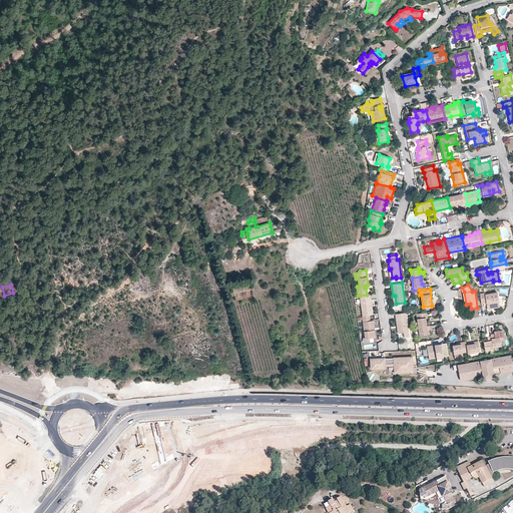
[(490,307),(492,304),(495,304),(496,307),(500,306),(498,292),(486,294),(486,293),(480,294),(482,304),(487,303),(488,307),(490,307)]
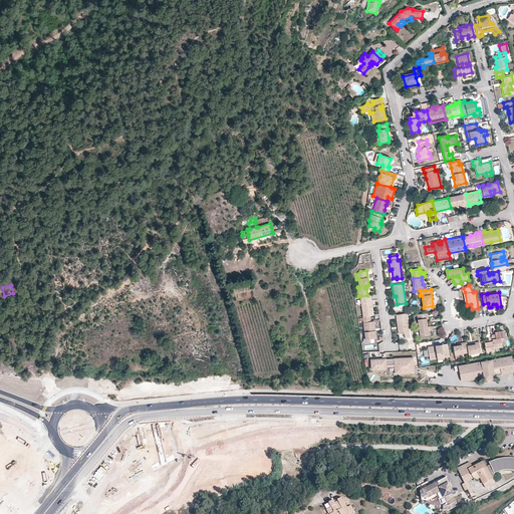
[(370,295),(367,295),(360,296),(363,316),(370,315),(372,314),(370,295)]
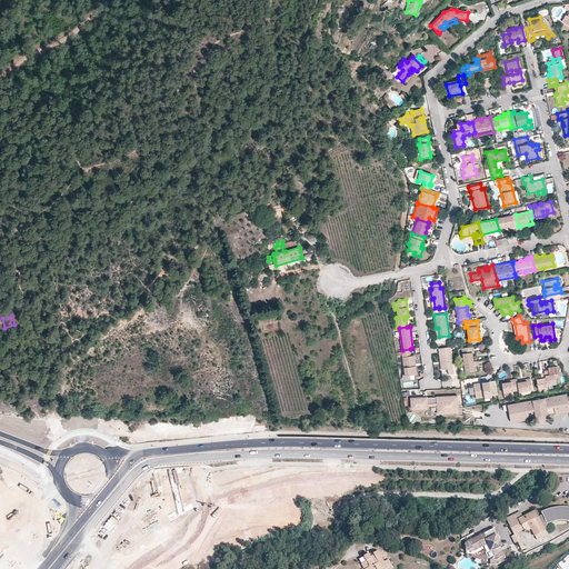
[(473,360),(472,356),(471,351),(475,351),(473,345),(461,347),(463,361),(473,360)]
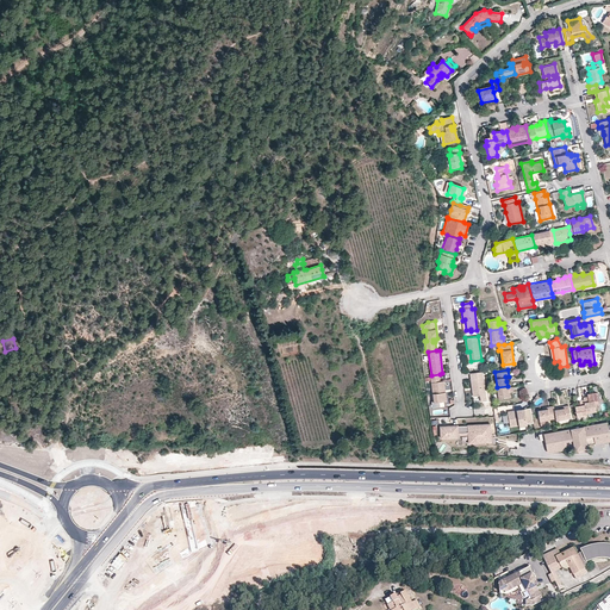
[(481,402),(487,400),(484,372),(471,373),(473,396),(480,396),(481,402)]
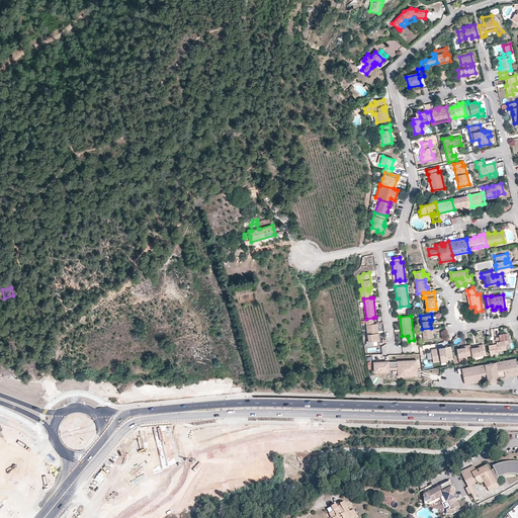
[(378,334),(376,333),(376,331),(378,331),(376,324),(366,325),(367,334),(368,342),(379,340),(378,334)]
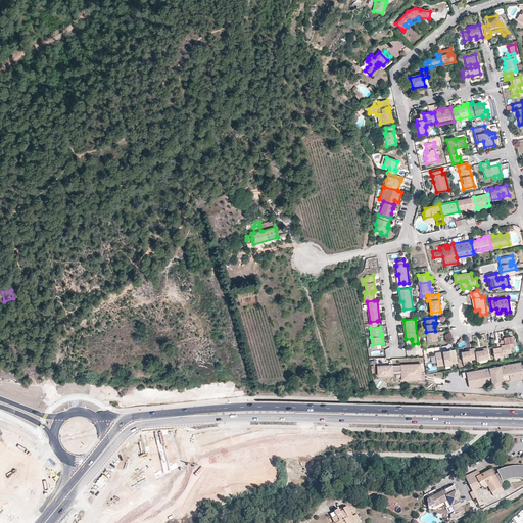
[(426,332),(427,340),(437,339),(436,335),(438,334),(440,334),(440,330),(435,331),(426,332)]
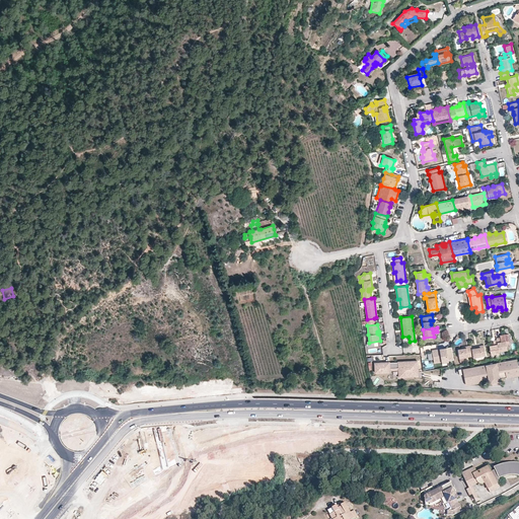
[(366,336),(368,345),(380,344),(380,341),(369,343),(368,335),(366,336)]
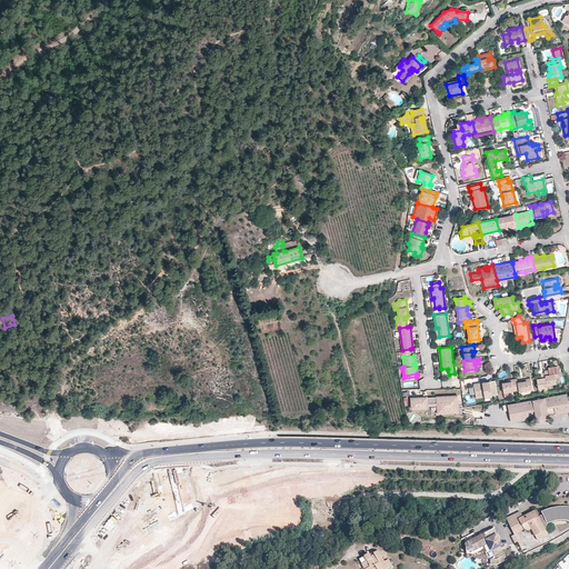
[(559,377),(557,367),(550,368),(550,369),(549,369),(550,372),(555,371),(555,373),(556,377),(559,377)]
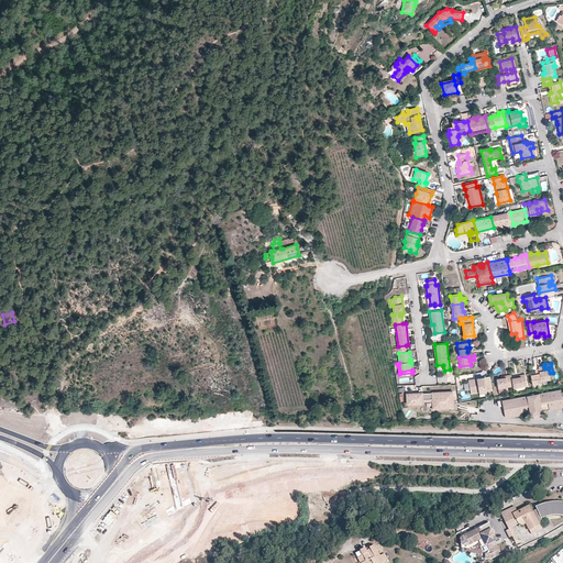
[(550,373),(549,370),(544,371),(544,368),(543,365),(539,366),(539,367),(542,382),(551,379),(550,373)]
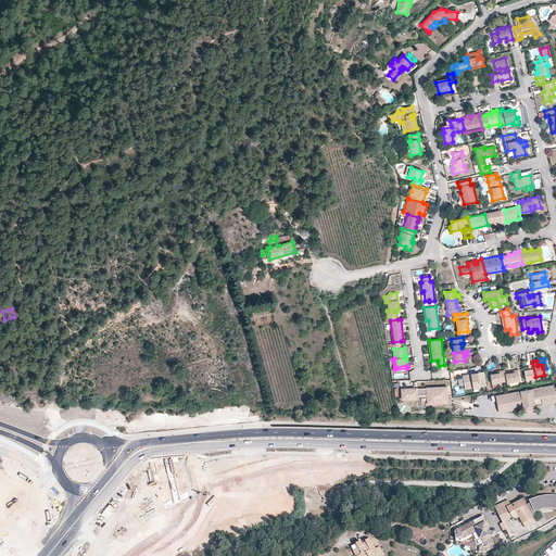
[(529,367),(529,369),(525,370),(527,380),(535,378),(535,377),(532,363),(528,364),(529,367)]
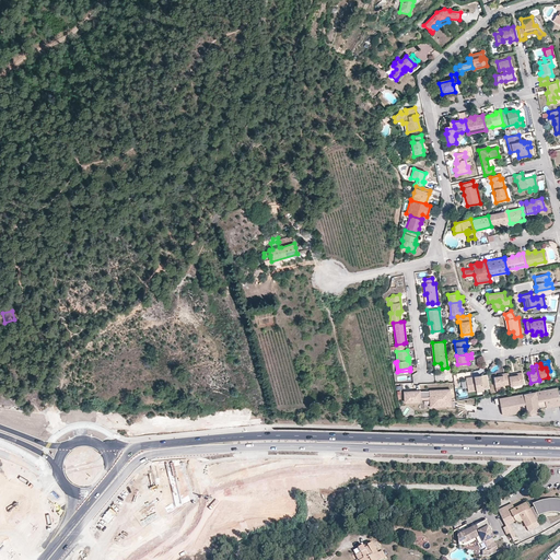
[(510,383),(511,385),(524,383),(522,371),(516,372),(517,374),(512,375),(509,375),(510,383)]
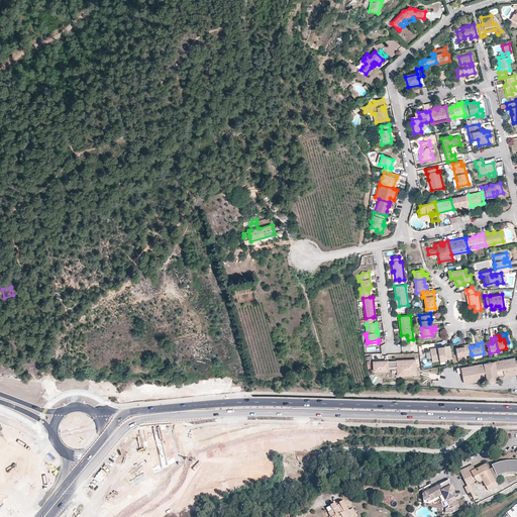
[(456,347),(457,355),(471,353),(470,346),(470,343),(464,344),(464,345),(459,346),(456,347)]
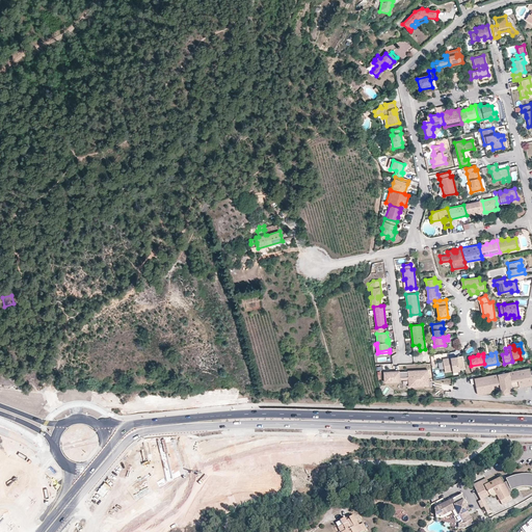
[(463,358),(458,360),(450,361),(450,358),(450,356),(443,358),(445,371),(466,368),(463,358)]
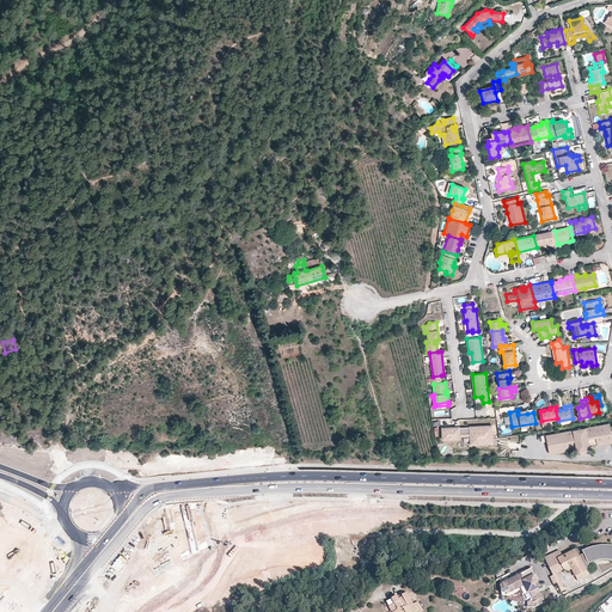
[(569,451),(569,448),(611,440),(611,434),(610,423),(548,435),(551,453),(569,451)]
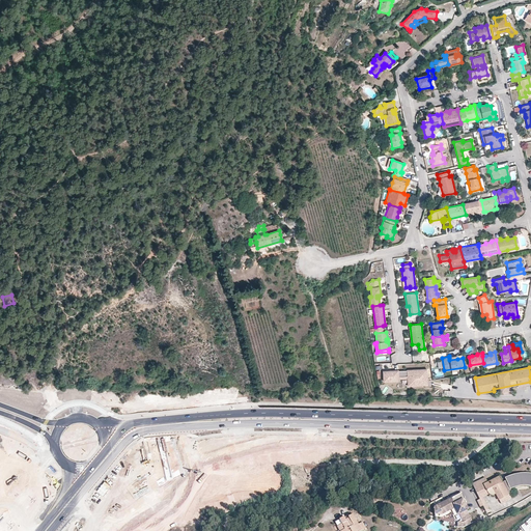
[(408,370),(408,378),(409,385),(413,385),(427,385),(426,369),(408,370)]
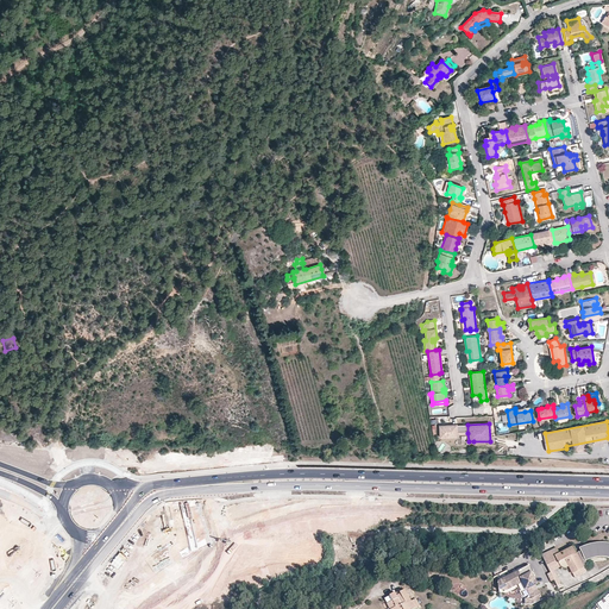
[(468,433),(468,425),(457,425),(440,426),(440,437),(457,437),(457,434),(468,433)]
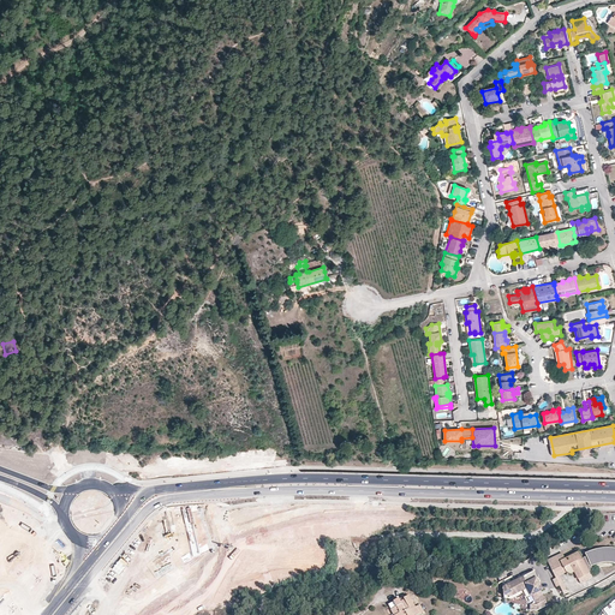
[(580,451),(580,454),(593,452),(592,449),(614,445),(614,442),(572,451),(572,453),(580,451)]
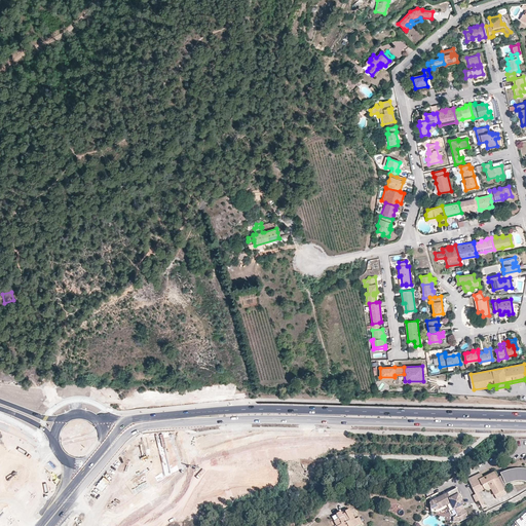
[(481,473),(468,478),(475,495),(473,495),(476,501),(486,497),(484,492),(492,489),(495,498),(506,494),(497,472),(483,477),(481,473)]
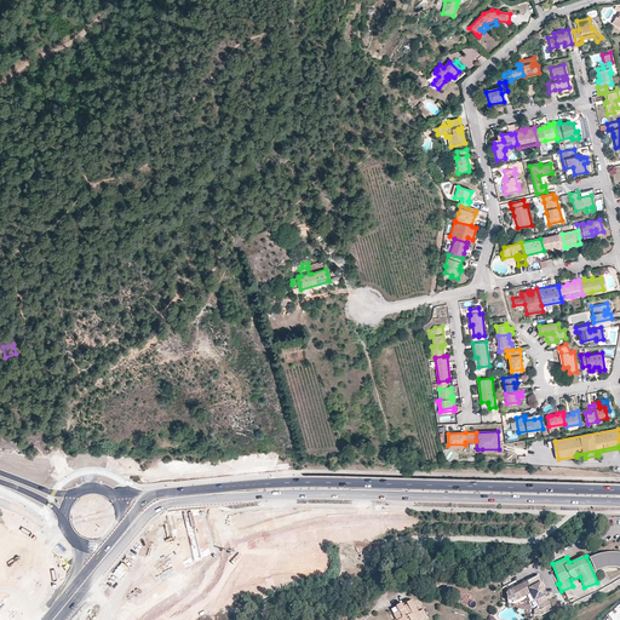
[(540,609),(537,609),(537,615),(543,615),(554,610),(545,595),(547,595),(543,586),(546,585),(540,575),(532,580),(533,581),(529,584),(528,583),(507,592),(507,595),(511,595),(514,593),(517,601),(532,593),(535,601),(537,600),(543,609),(540,609)]
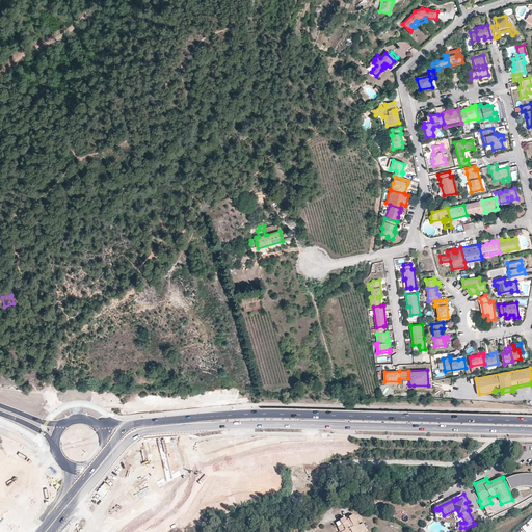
[(338,526),(341,531),(362,531),(363,531),(353,515),(351,516),(349,517),(350,520),(347,521),(346,519),(345,517),(336,523),(338,526)]
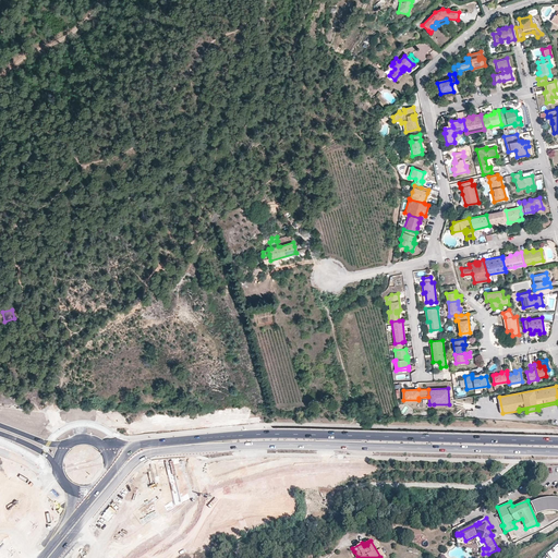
[(150,557),(153,557),(161,549),(158,546),(149,556),(150,557)]
